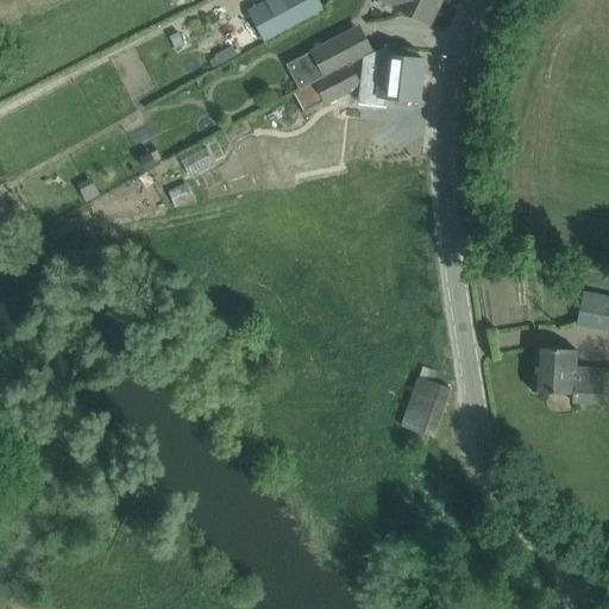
[(316,0),(269,0),(248,12),(263,41),(322,10),(316,0)]
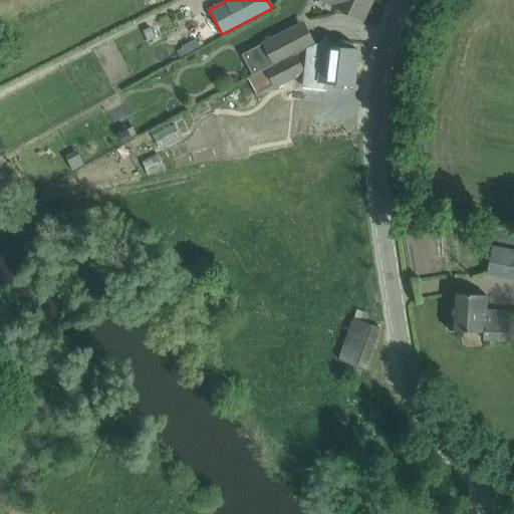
[(315,0),(314,3),(329,10),(330,7),(361,21),(371,0),(315,0)]
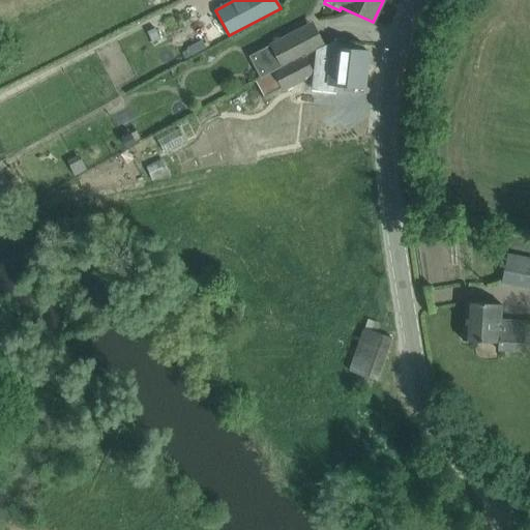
[(290,36),(266,49),(277,70),(301,58),(290,36)]
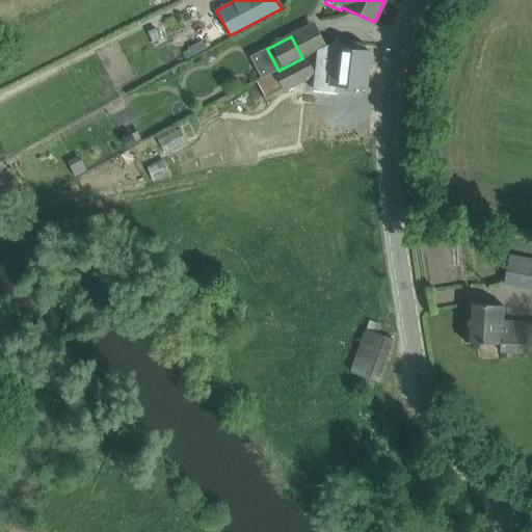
[(278,71),(257,82),(266,102),(331,69),(329,84),(365,88),(369,52),(335,48),(335,42),(323,48),(302,58),(278,71)]
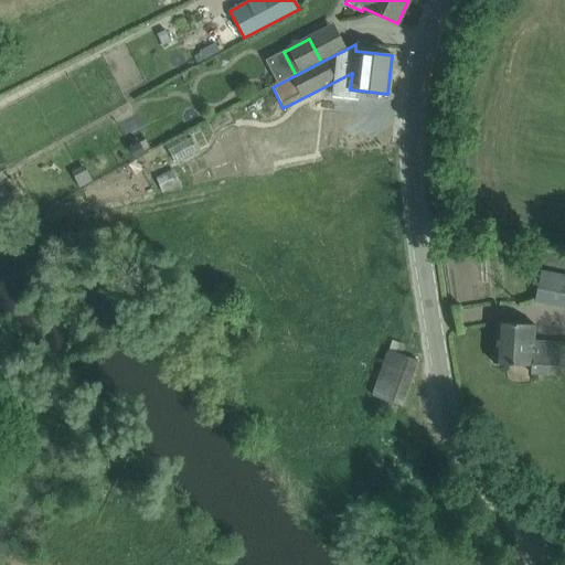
[(179,183),(173,171),(157,179),(162,191),(179,183)]
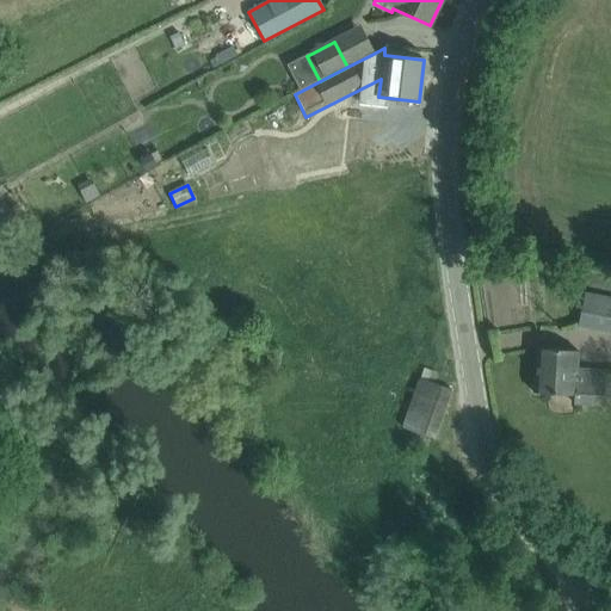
[(115,215),(105,197),(98,201),(107,220),(115,215)]
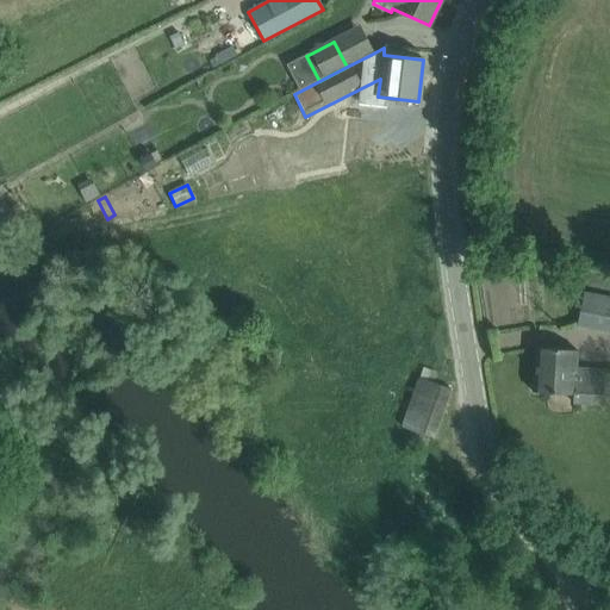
[(73,211),(66,199),(55,205),(62,217),(73,211)]
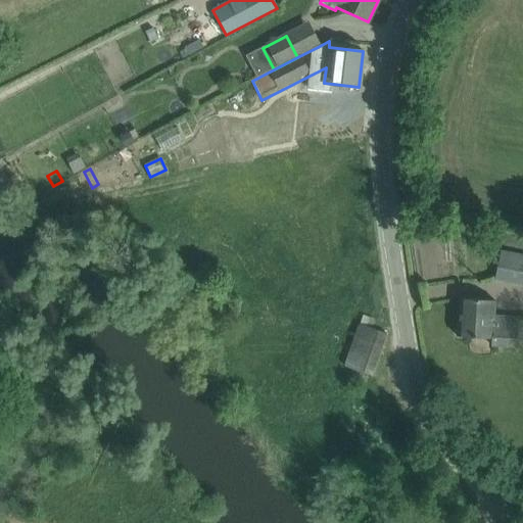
[(522,254),(501,250),(494,279),(522,285),(522,254)]
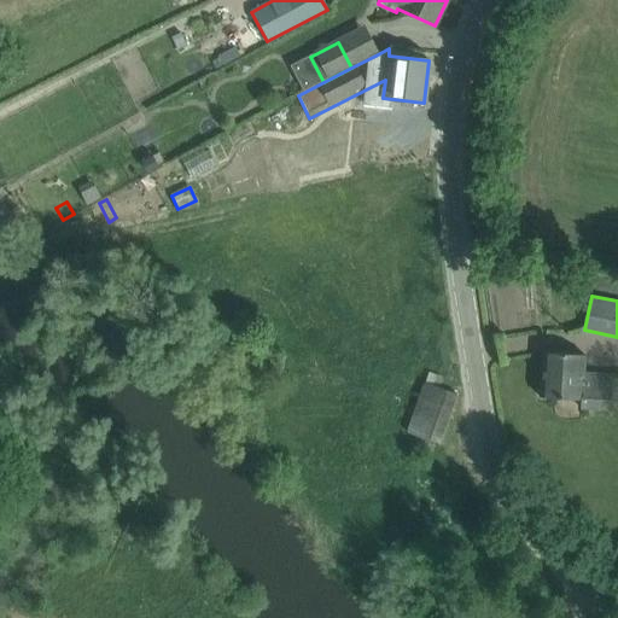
[(586,351),(586,332),(516,331),(516,347),(546,348),(546,350),(586,351)]
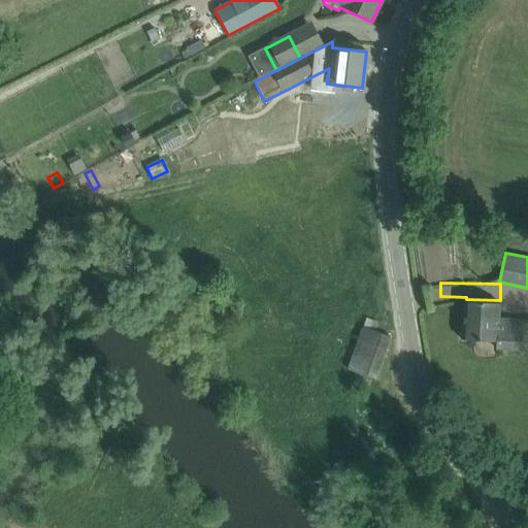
[(527,350),(527,333),(497,331),(499,303),(463,301),(461,339),(496,341),(496,349),(527,350)]
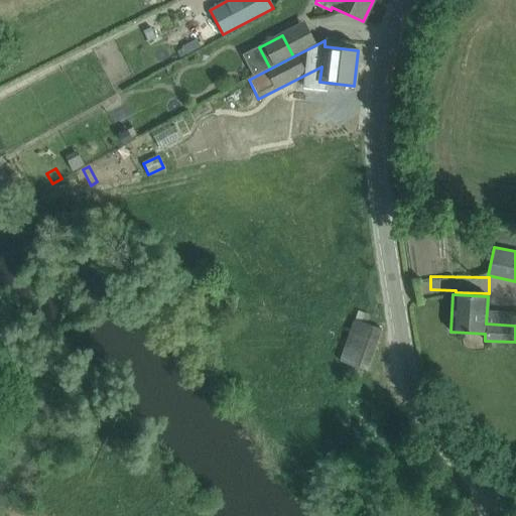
[(341,362),(367,370),(381,329),(355,319),(341,362)]
